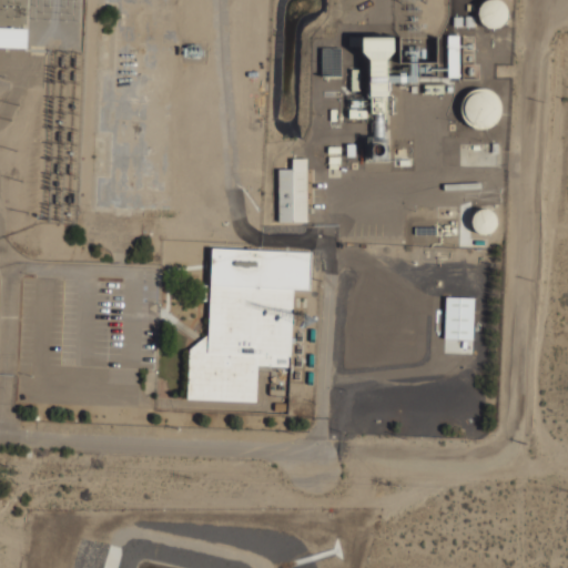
[(504,22),(499,26),(495,27),(490,27),(486,26),(483,23),(479,19),(478,14),(478,10),(480,6),(484,1),(486,0),(499,0),(501,1),(505,4),(507,9),(507,13),(506,19),(504,22)]
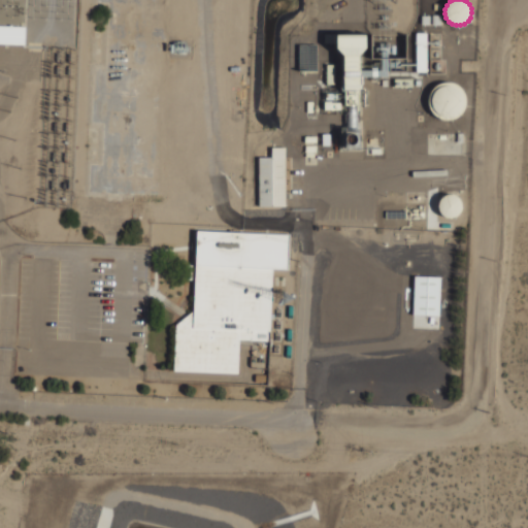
[(25,24),(0,23),(0,41),(24,42),(25,24)]
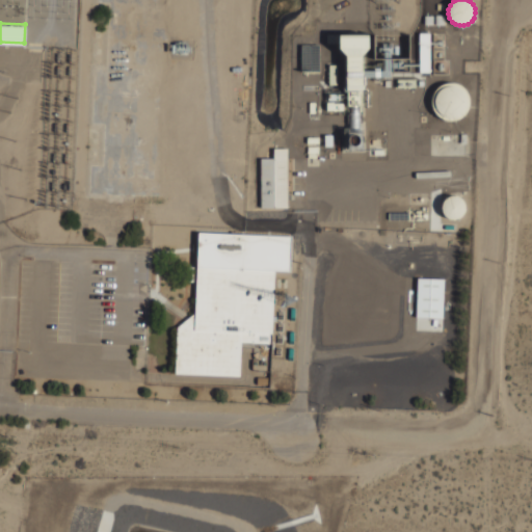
[(430,73),(431,33),(420,32),(419,72),(430,73)]
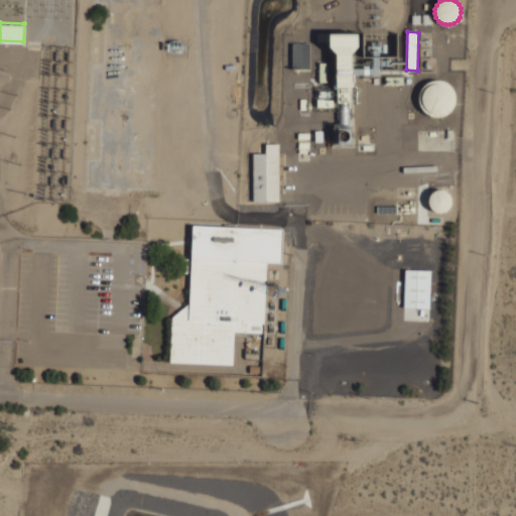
[(310,43),(292,43),(292,69),(309,69),(310,43)]
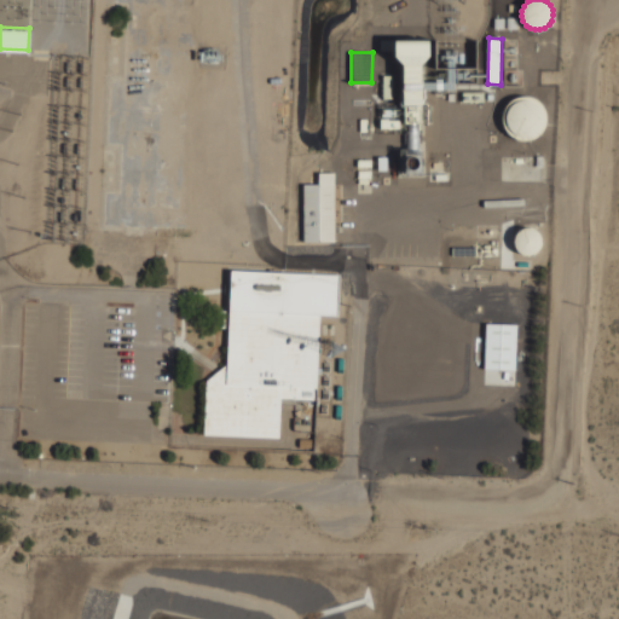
[(542,131),(537,136),(531,138),(524,139),(518,138),(512,134),(507,129),(503,123),(502,116),(504,109),(508,103),(514,98),(521,96),(528,96),(536,98),(541,103),(544,110),(547,117),(545,125),(542,131)]
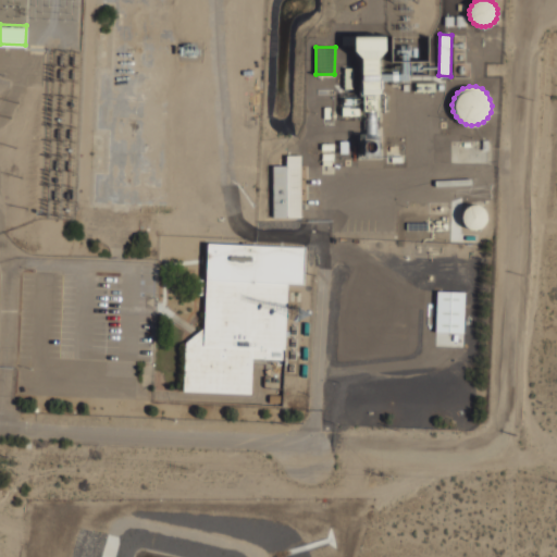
[(301,155),(286,155),(286,165),(273,165),(273,217),(300,217),(301,155)]
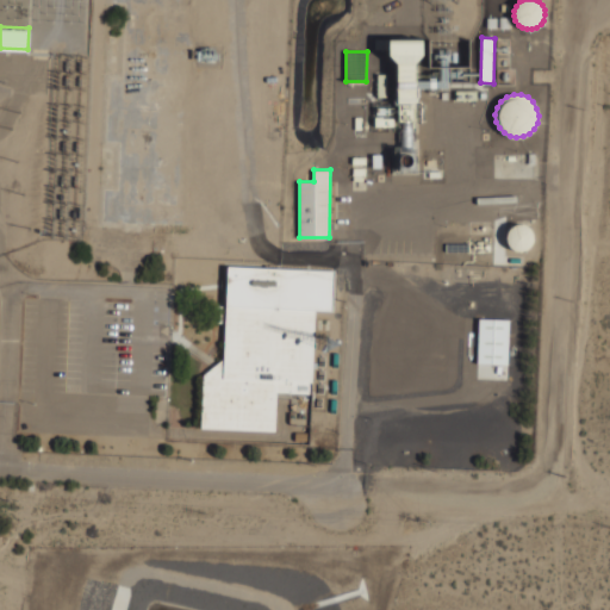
[(533,243),(529,247),(527,250),(522,251),(517,251),(514,250),(510,247),(508,243),(506,240),(506,235),(509,230),(511,226),(516,224),(520,224),(524,225),(529,228),(531,231),(534,235),(534,240),(533,243)]
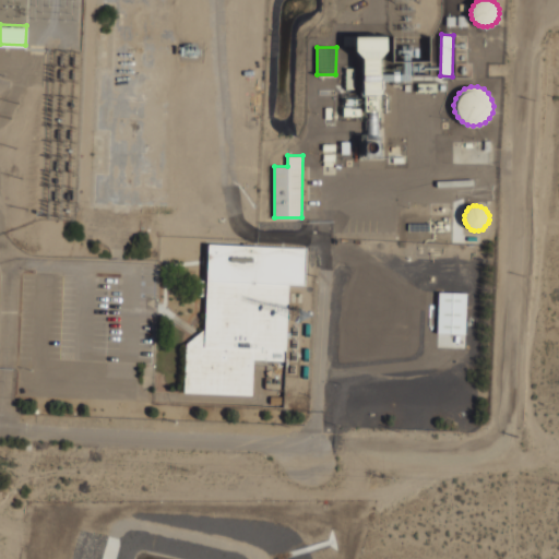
[(207,281),(207,245),(308,248),(306,286),(288,285),(285,360),(252,358),(252,396),(183,390),(187,342),(204,329),(207,281)]
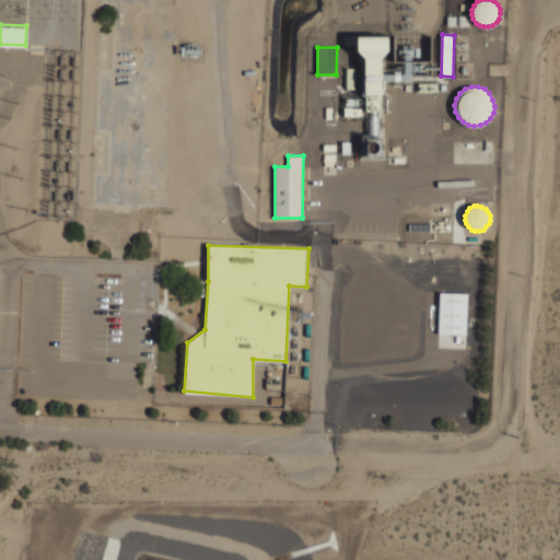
[(468,295),(440,294),(439,352),(468,352),(468,295)]
